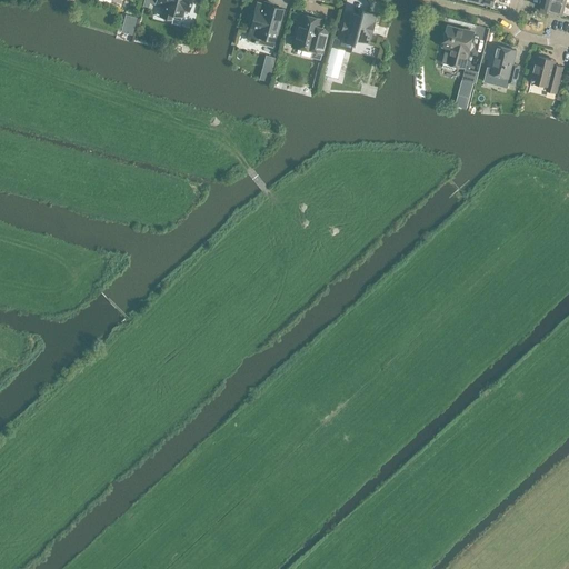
[(157,0),(157,5),(163,7),(160,16),(171,19),(172,13),(182,16),(185,8),(189,9),(190,0),(157,0)]
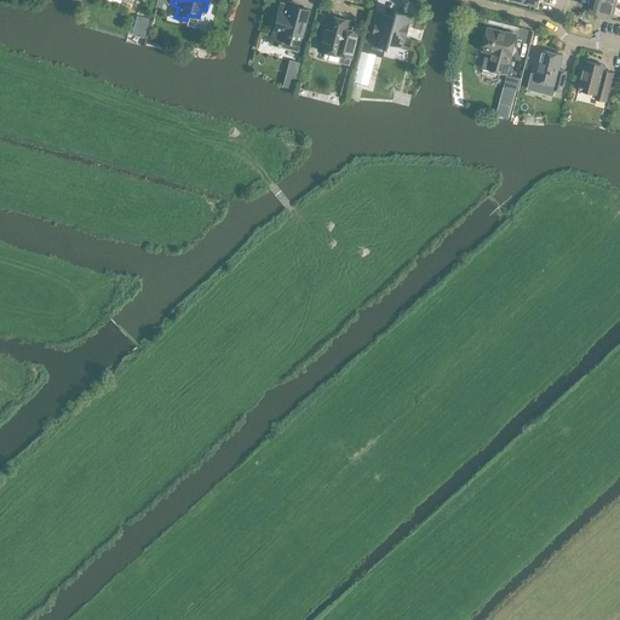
[(616,3),(608,0),(592,0),(590,12),(598,15),(598,12),(614,16),(616,3)]
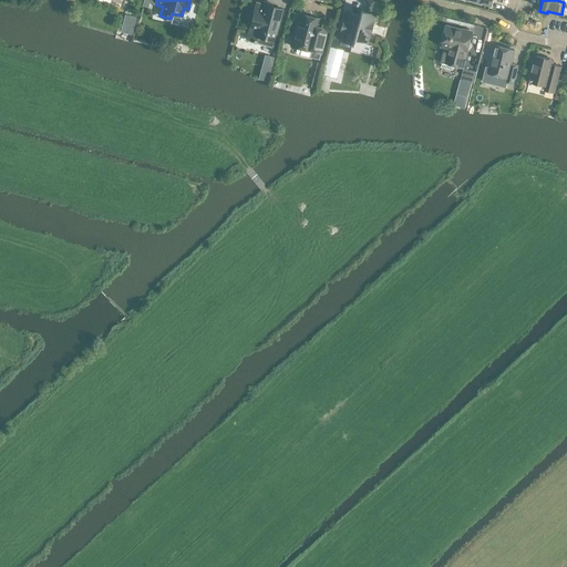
[(271,47),(282,9),(256,2),(253,14),(251,14),(249,23),(250,24),(246,40),(271,47)]
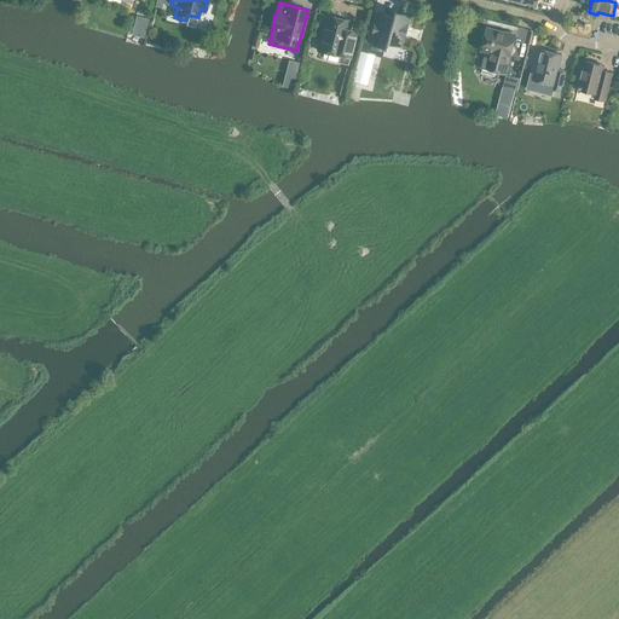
[(377,13),(369,44),(383,47),(383,50),(385,50),(386,42),(400,47),(409,17),(394,12),(394,11),(392,17),(377,13)]
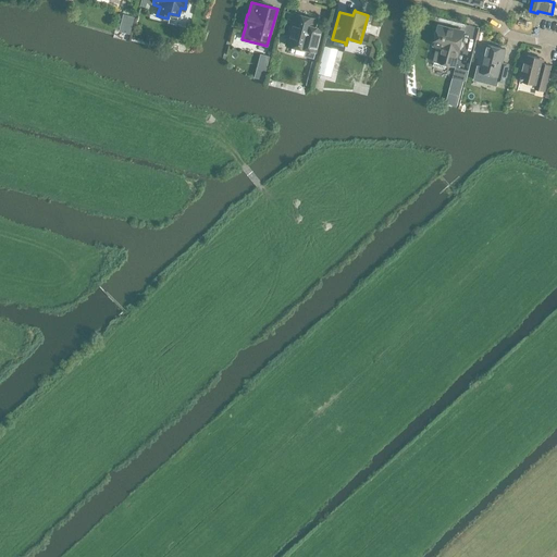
[(123,14),(119,32),(130,35),(134,17),(123,14)]
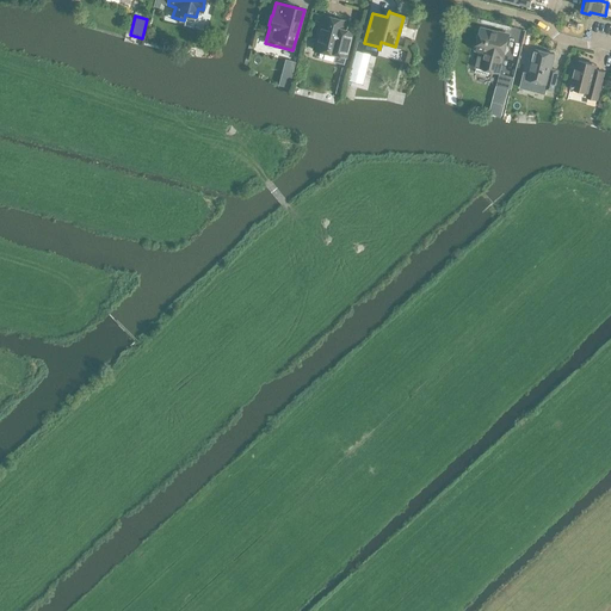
[(344,65),(352,34),(352,32),(343,29),(345,20),(325,16),(321,28),(319,28),(313,49),(335,55),(333,61),(344,65)]
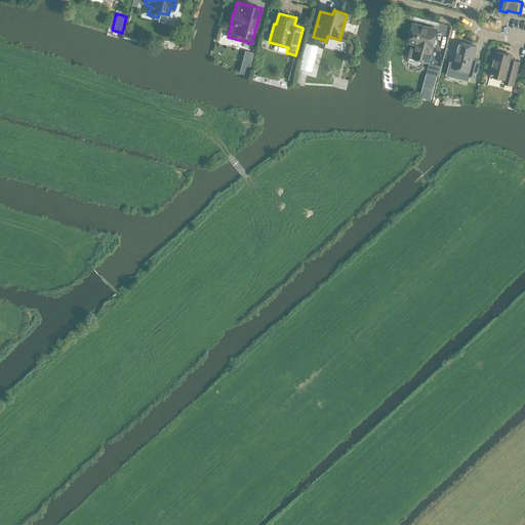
[(410,56),(409,62),(419,65),(420,59),(429,62),(432,48),(433,48),(438,31),(430,28),(429,29),(413,25),(410,36),(409,42),(413,43),(412,48),(410,56)]
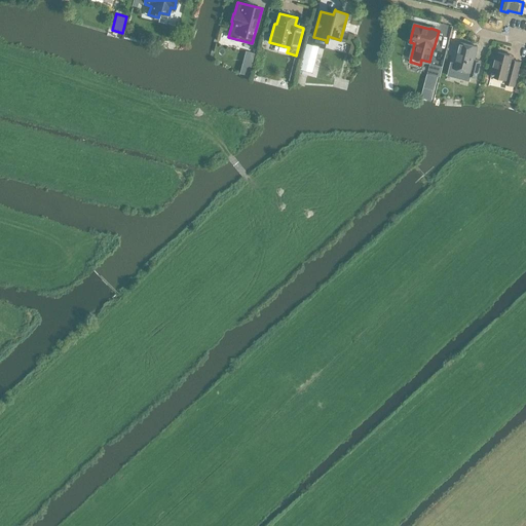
[(468,76),(470,76),(476,78),(481,61),(475,60),(478,46),(460,42),(455,64),(452,63),(450,72),(451,75),(466,78),(468,77),(468,76)]
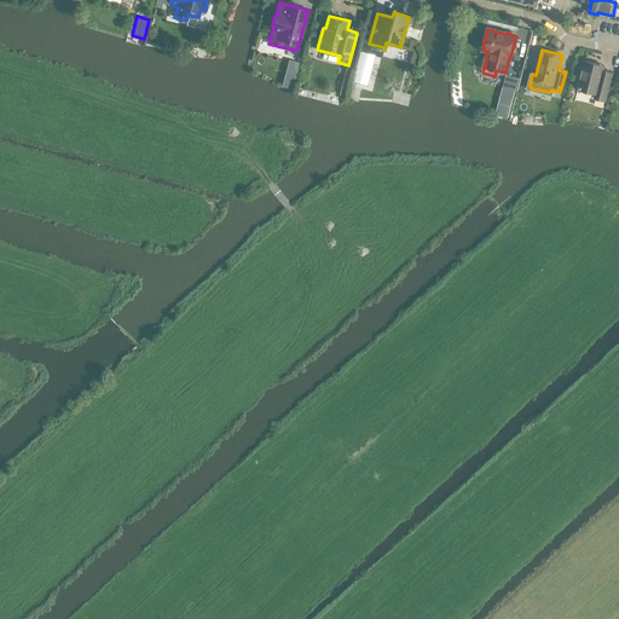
[(360,52),(353,82),(368,86),(376,56),(360,52)]
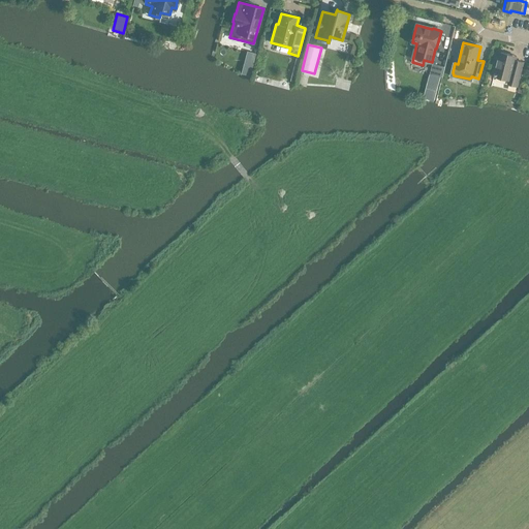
[(242,71),(251,74),(256,52),(248,50),(242,71)]
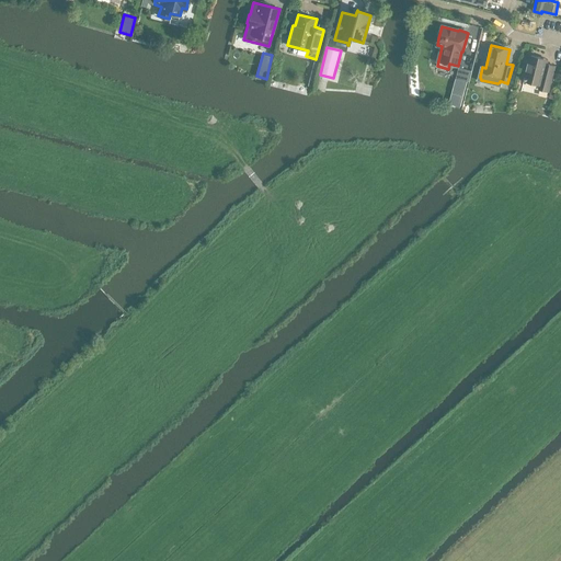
[(548,59),(530,55),(524,81),(541,86),(540,89),(549,91),(554,66),(547,64),(548,59)]
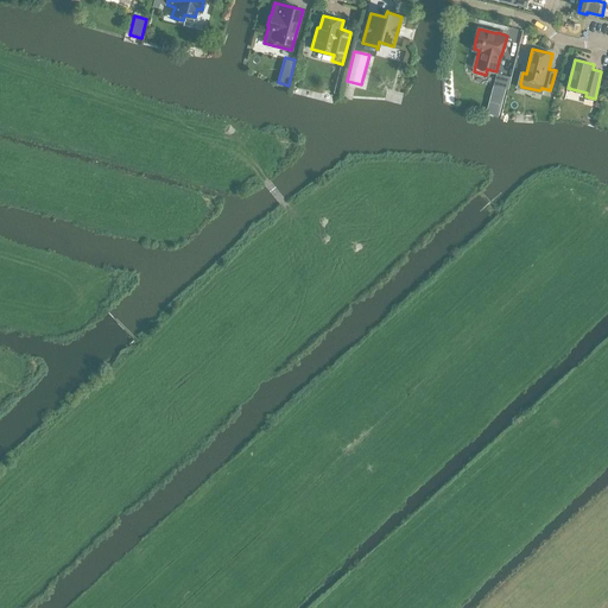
[(495,86),(491,101),(502,105),(506,88),(507,89),(510,77),(498,74),(494,86),(495,86)]
